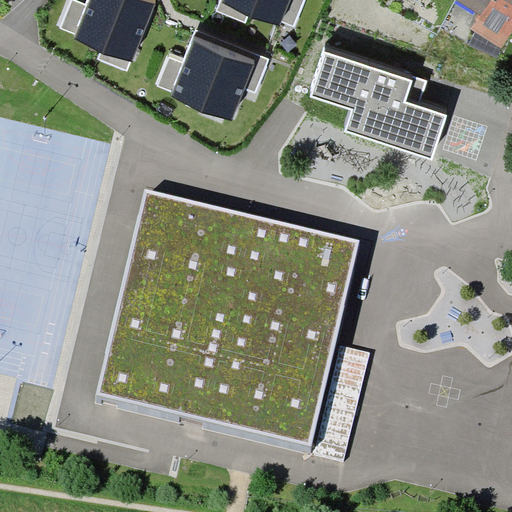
[(77,34),(89,5),(75,0),(72,0),(61,28),(77,34)]
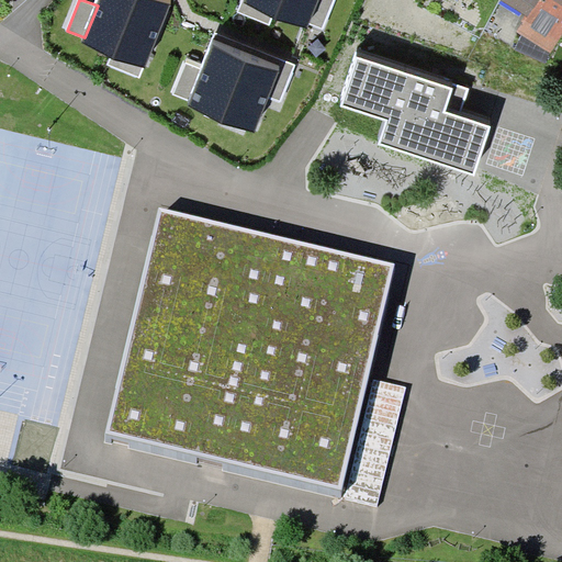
[(112,54),(115,55),(136,0),(99,0),(98,6),(85,37),(82,43),(112,54)]
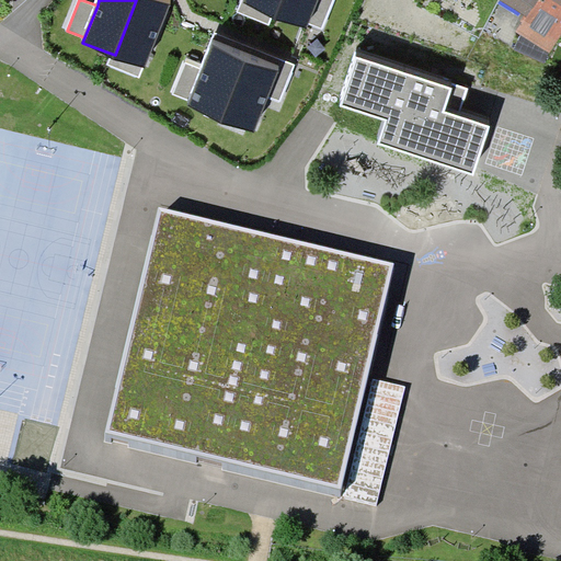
[(170,3),(160,0),(136,0),(115,55),(142,66),(147,67),(170,3)]
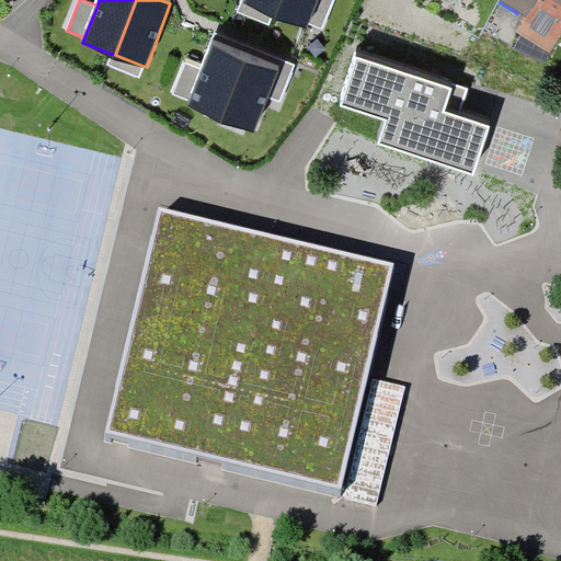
[(273,13),(275,14),(281,0),(242,0),(242,1),(273,13)]
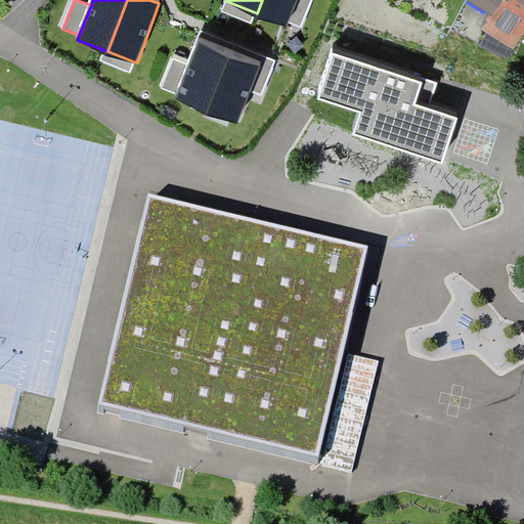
[(262,0),(257,13),(286,26),(289,22),(297,0),(262,0)]
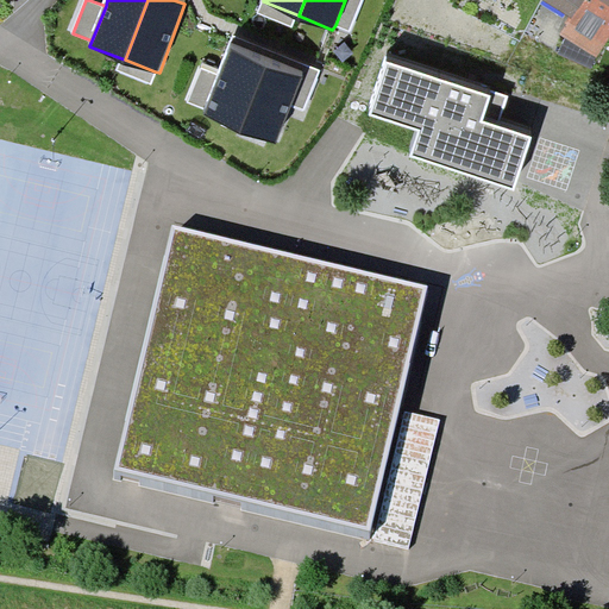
[(362,0),(345,0),(336,25),(350,31),(362,0)]
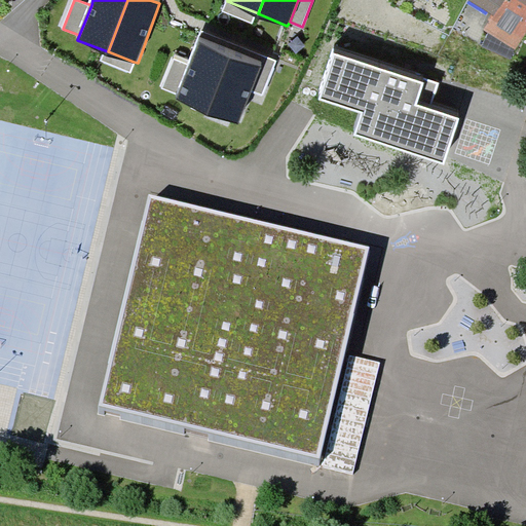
[(493,15),(502,0),(468,0),(468,1),(493,15)]
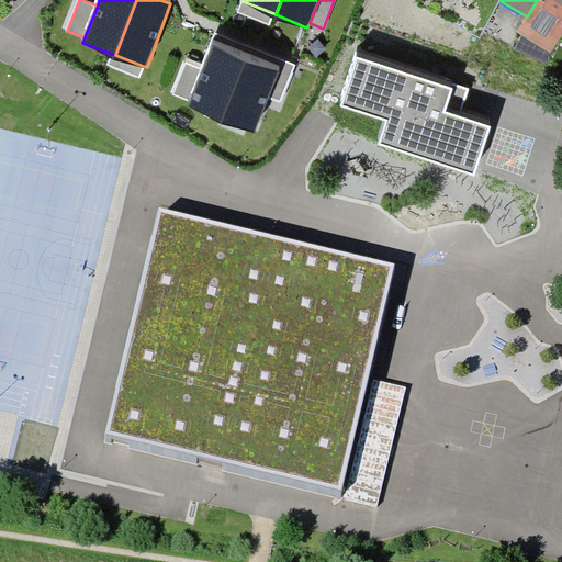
[(561,33),(561,0),(537,0),(527,17),(517,31),(523,35),(551,53),(561,33)]
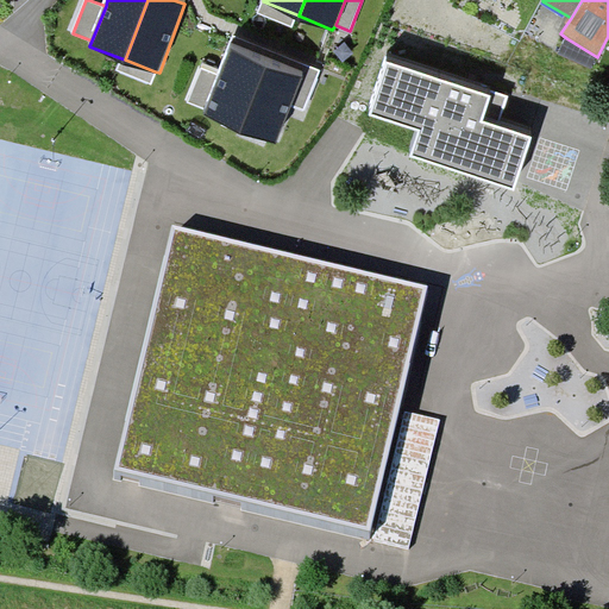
[(258,13),(292,26),(296,14),(263,1),(258,13)]
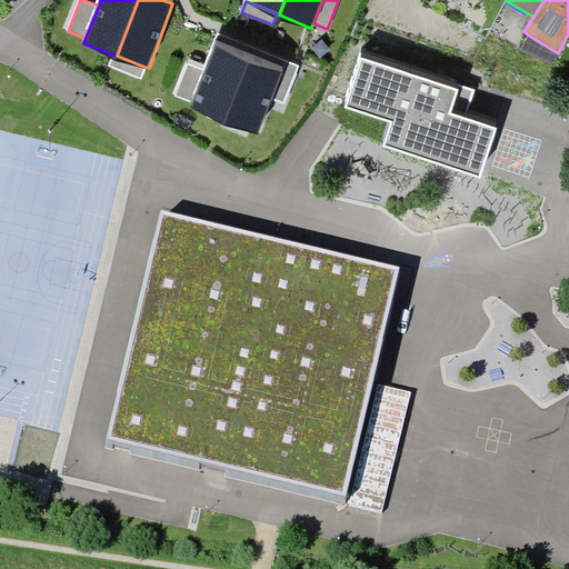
[(299,66),(219,33),(215,46),(250,60),(281,72),(270,98),(285,103),(299,66)]
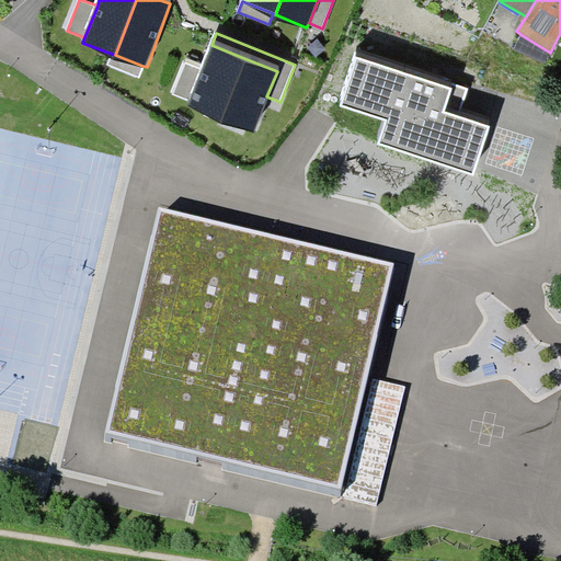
[(513,49),(545,61),(550,53),(522,35),(513,49)]
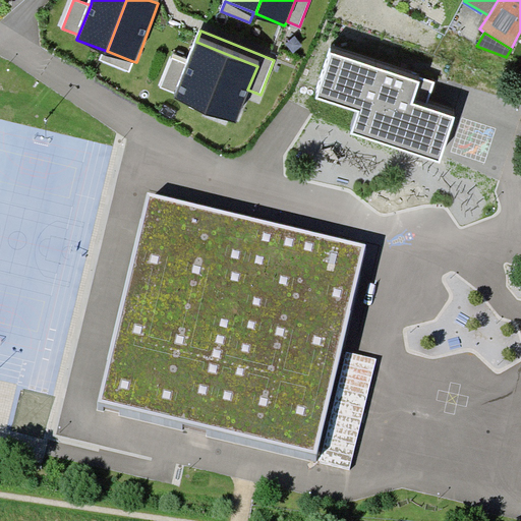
[(175,98),(208,110),(229,55),(196,42),(188,64),(177,92),(175,98)]
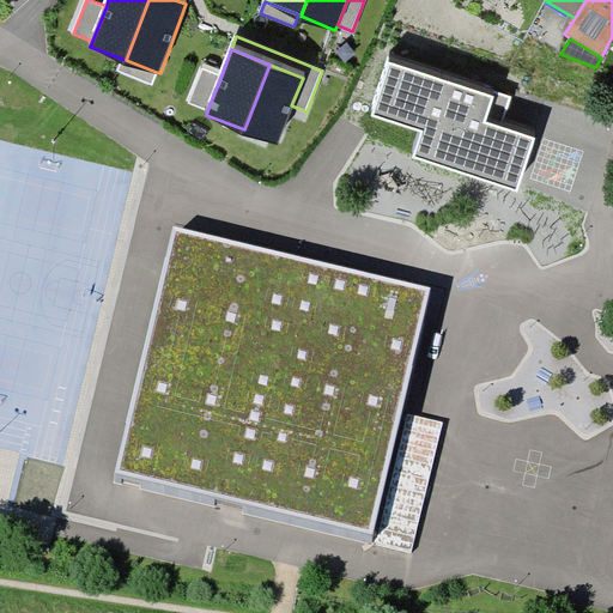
[(152,83),(156,72),(126,60),(122,59),(119,70),(152,83)]
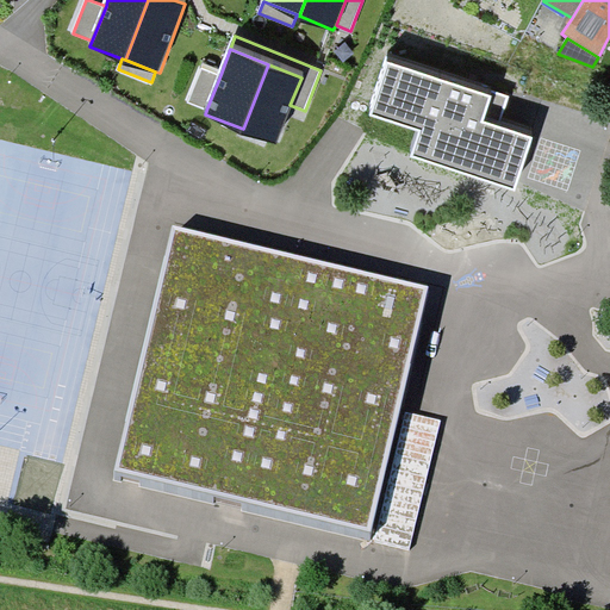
[(491,97),(388,63),(371,114),(419,131),(412,155),(515,190),(531,138),(498,128),(509,98),(492,93),(491,97)]
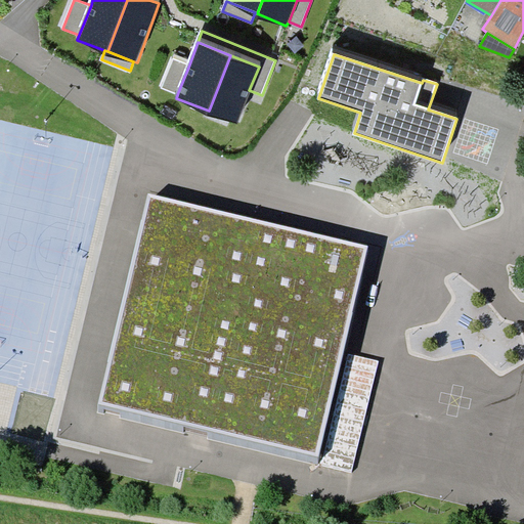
[(259,67),(230,55),(209,111),(237,123),(249,90),(259,67)]
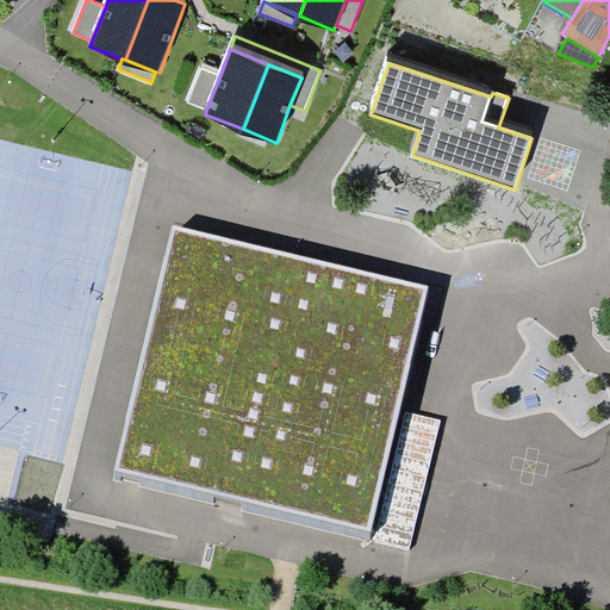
[(207,107),(221,75),(203,68),(190,101),(207,107)]
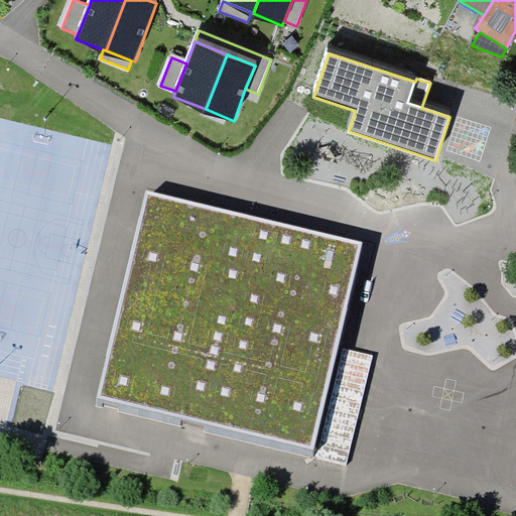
[(362,242),(147,190),(96,404),(312,458),(362,242)]
